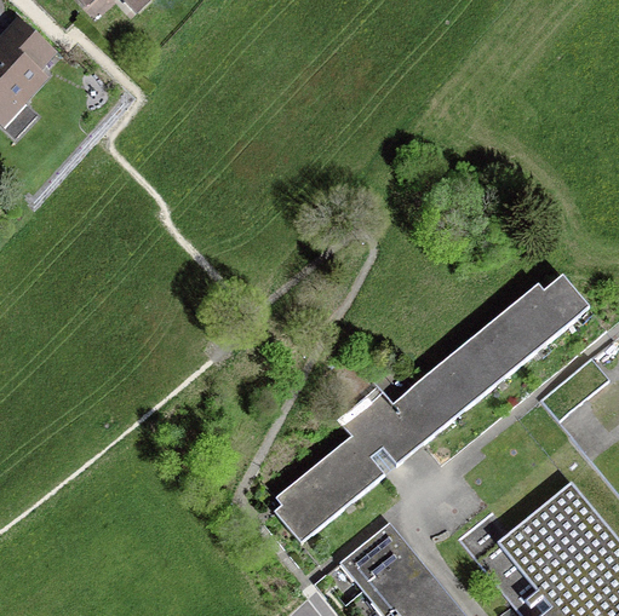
[(79,0),(86,7),(92,0),(121,0),(135,13),(148,0),(79,0)]
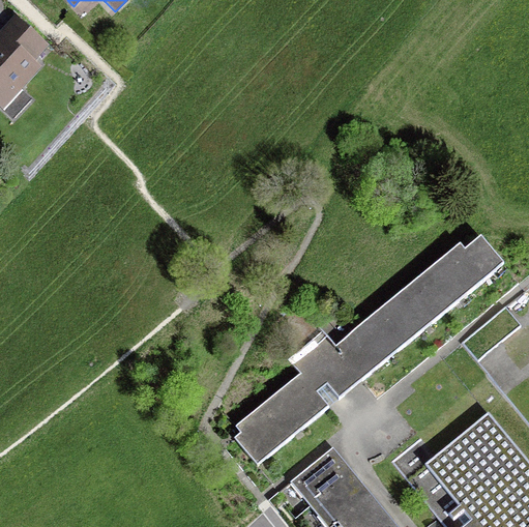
[(38,55),(49,44),(15,11),(0,26),(0,108),(1,109),(3,108),(12,117),(15,114),(21,119),(35,105),(29,98),(31,96),(22,87),(40,66),(39,65),(45,60),(38,55)]
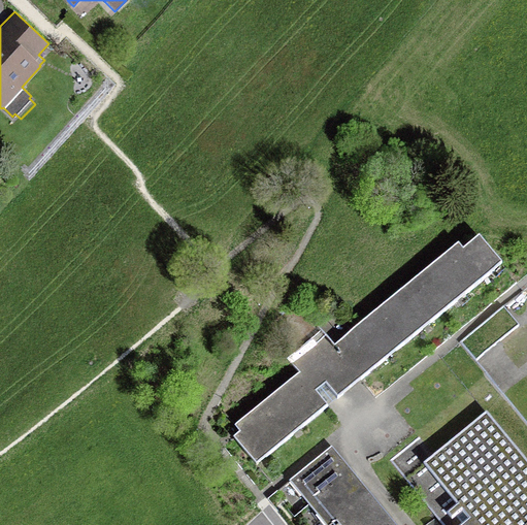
[(79,84),(77,71),(67,72),(69,86),(79,84)]
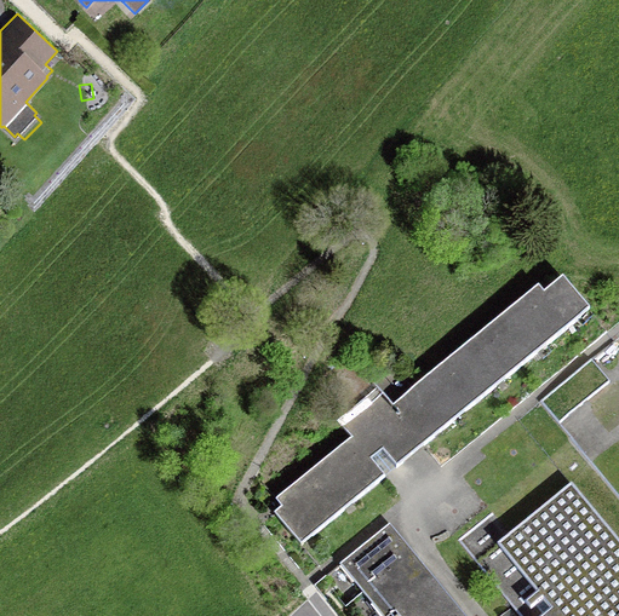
[(280,504),(273,510),(299,542),(384,473),(370,456),(380,448),(395,466),(589,308),(561,274),(543,289),(537,282),(391,402),(377,384),(334,418),(349,435),(274,496),(280,504)]
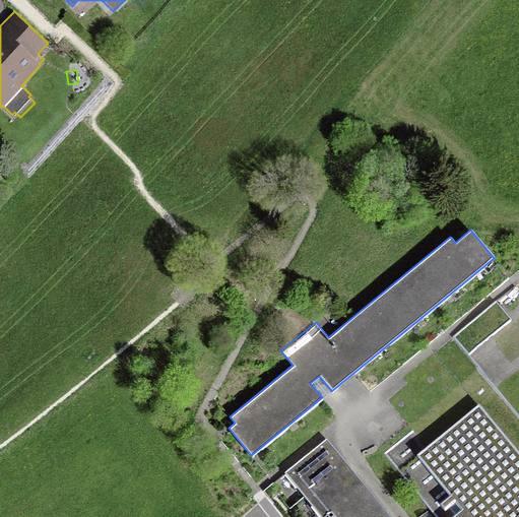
[(466,353),(511,318),(495,299),(451,334),(466,353)]
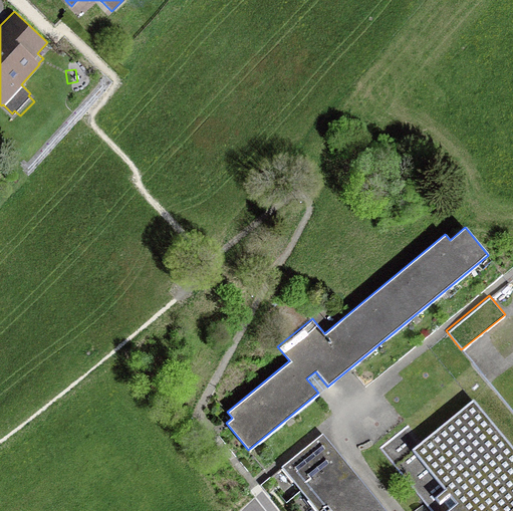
[(512,510),(512,447),(473,398),(421,440),(407,422),(378,445),(423,501),(413,509),(414,510),(512,510)]
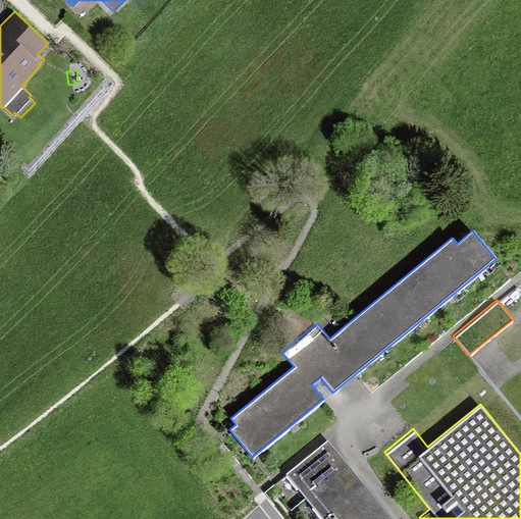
[(392,518),(327,437),(284,472),(285,474),(284,475),(296,489),(298,488),(311,506),(310,507),(319,518),(324,518),(331,514),(335,518),(392,518)]
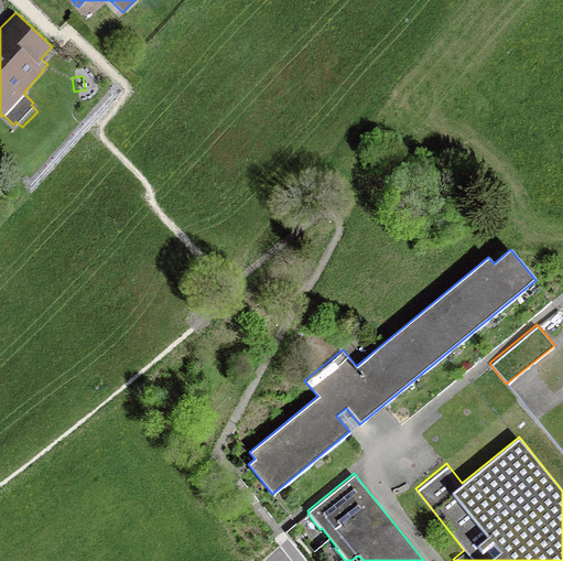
All buildings are outlined.
